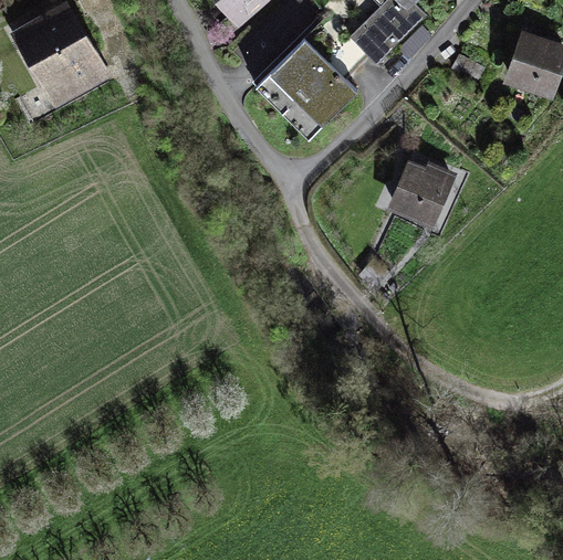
[(68,0),(9,33),(51,109),(111,76),(68,0)]
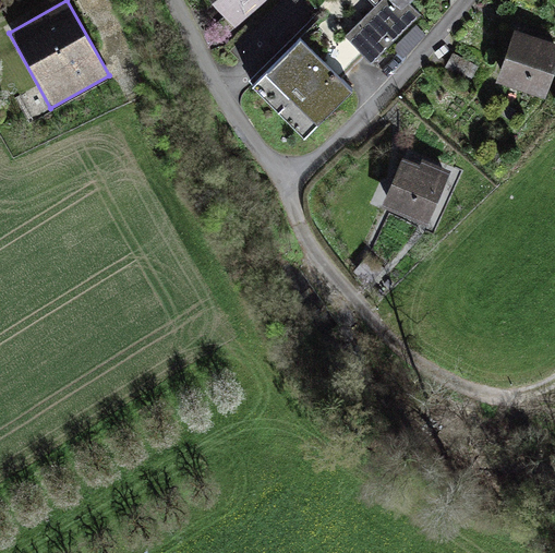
[(205,0),(231,29),(266,0),(205,0)]
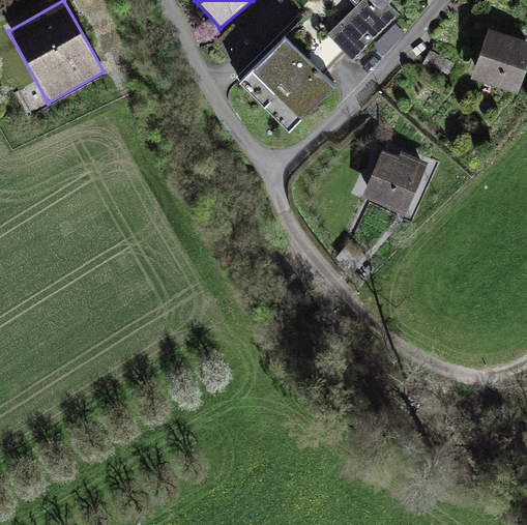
[(367,0),(327,36),(350,61),(399,16),(388,4),(392,0),(367,0)]
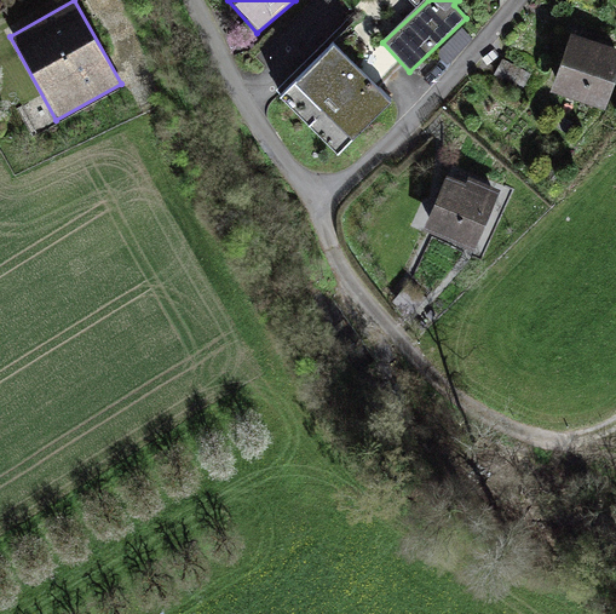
[(615,72),(615,51),(569,36),(551,91),(604,108),(615,72)]
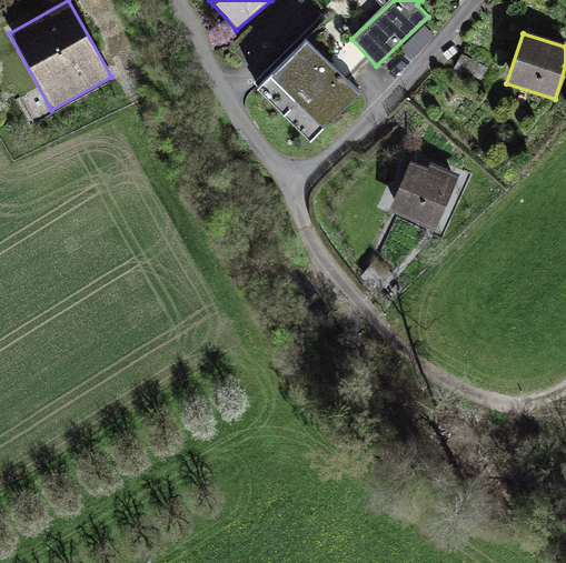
[(267,79),(257,89),(307,140),(357,93),(307,41),(267,79)]
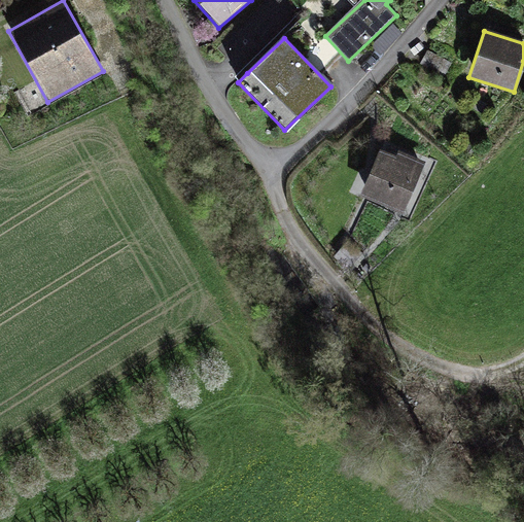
[(425,165),(378,146),(359,195),(407,213),(425,165)]
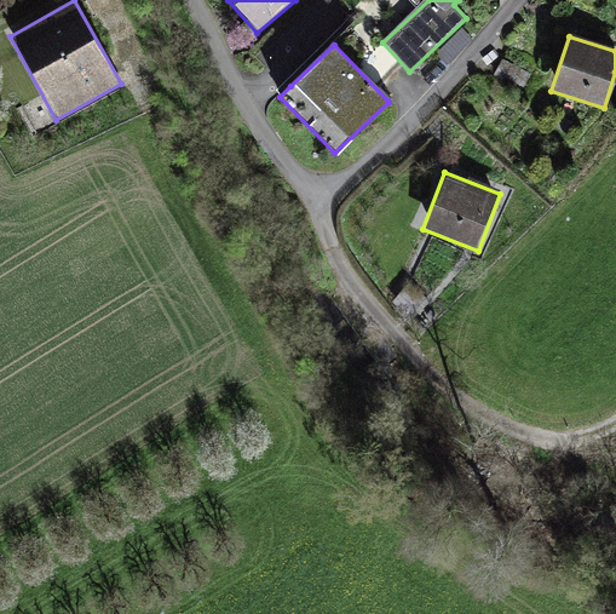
All buildings are outlined.
